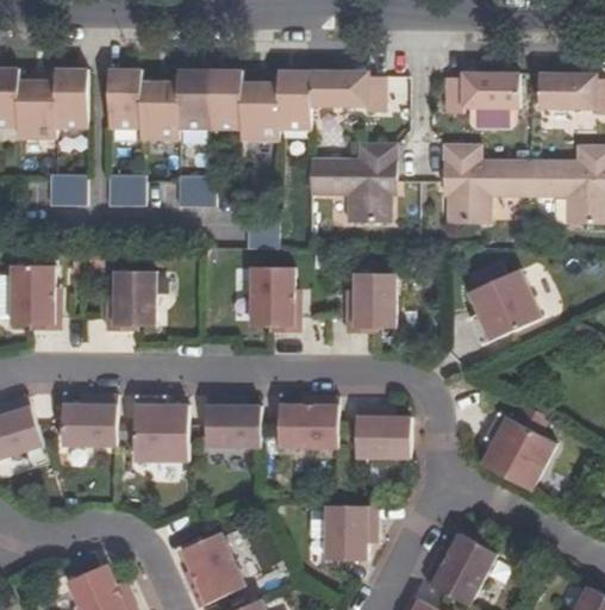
[(54,80),(31,80),(31,85),(18,85),(18,80),(18,68),(0,68),(0,128),(18,128),(18,138),(54,138),(54,128),(86,128),(87,74),(74,74),(74,68),(54,68),(54,80)]
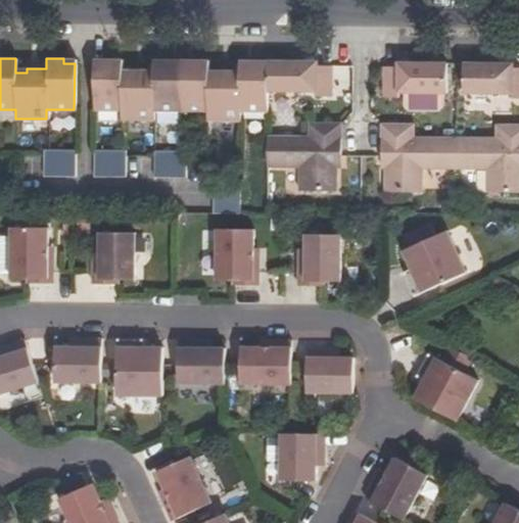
[(120,58),(103,58),(103,62),(93,63),(92,109),(120,110),(120,120),(151,120),(151,110),(208,111),(208,120),(237,121),(237,111),(265,111),(266,90),(266,59),(249,59),(249,63),(238,63),(238,68),(221,69),(221,75),(208,75),(208,69),(208,59),(191,59),(191,63),(181,63),(169,63),(169,59),(151,58),(151,68),(132,68),(132,74),(120,75),(120,68),(120,58)]
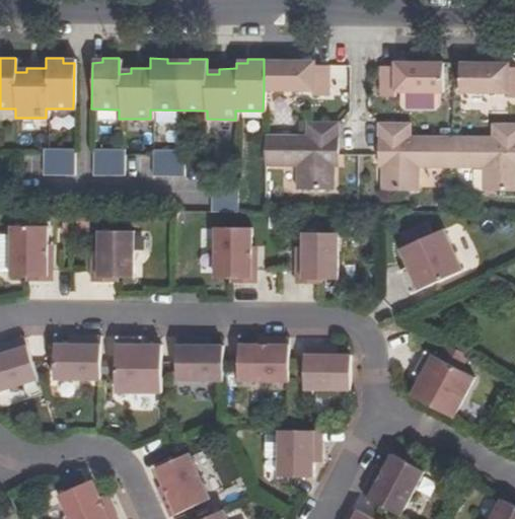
[(313,93),(326,93),(326,65),(313,64),(313,59),(264,59),(264,89),(313,90),(313,93)]
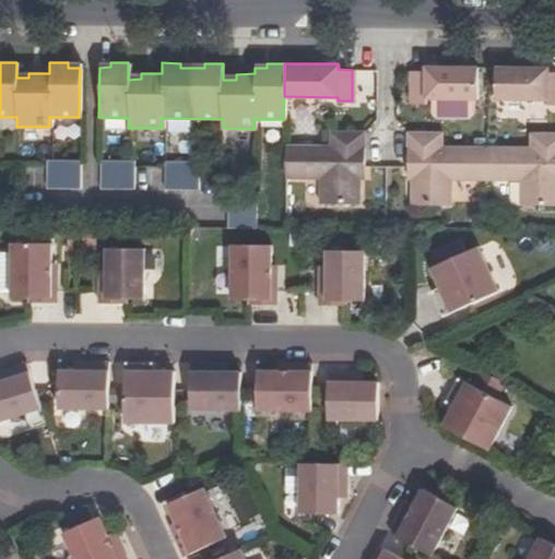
[(421,70),(406,70),(406,103),(421,103),(421,99),(474,100),(474,66),(421,64),(421,70)]
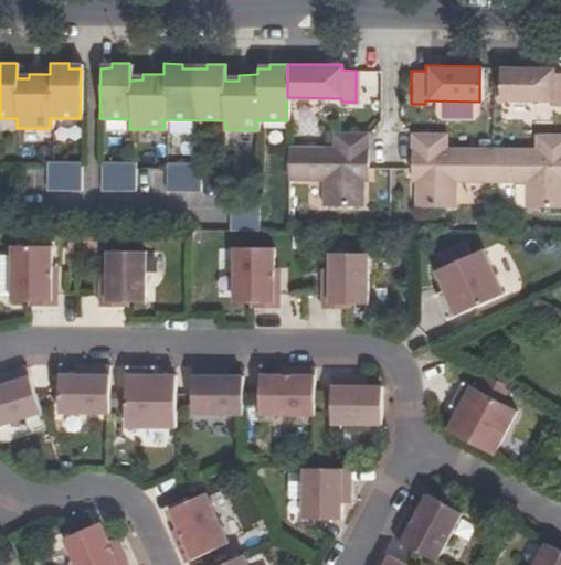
[(560,106),(560,73),(552,73),(552,66),(498,66),(498,100),(552,102),(552,106),(560,106)]
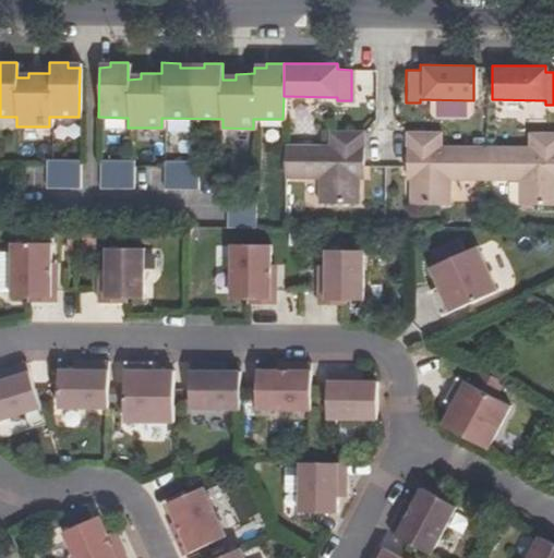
[(317,203),(357,203),(358,178),(358,165),(362,165),(362,132),(327,132),(326,145),(282,144),(282,178),(316,178),(317,203)]
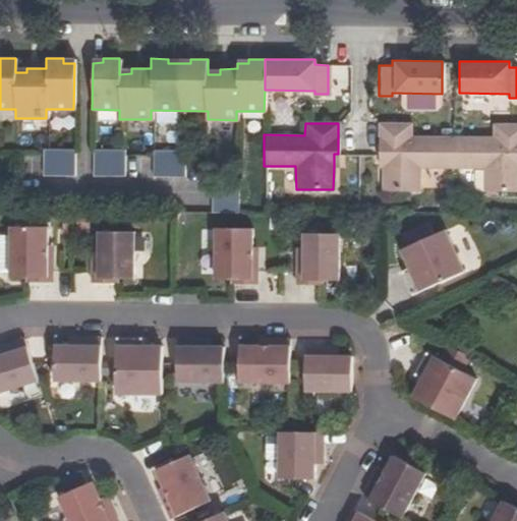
[(382,155),(382,167),(381,190),(417,190),(418,167),(449,168),(449,136),(410,135),(409,124),(378,123),(378,155),(382,155)]
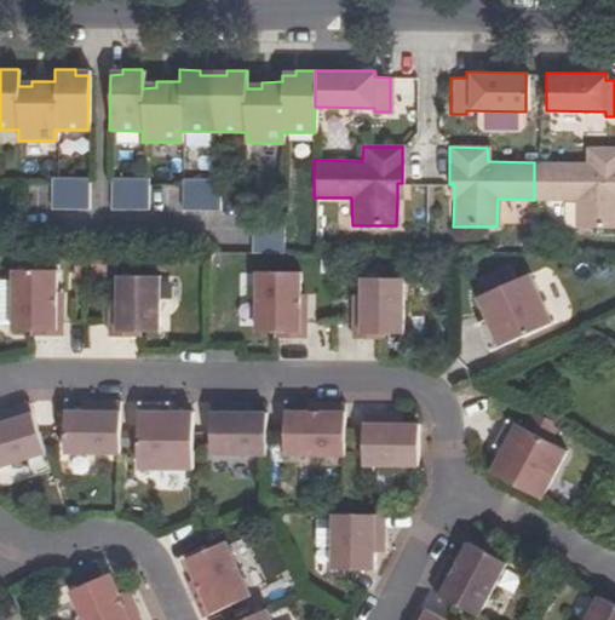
[(573,228),(614,227),(614,148),(584,148),(584,162),(534,162),(534,200),(573,200),(573,228)]
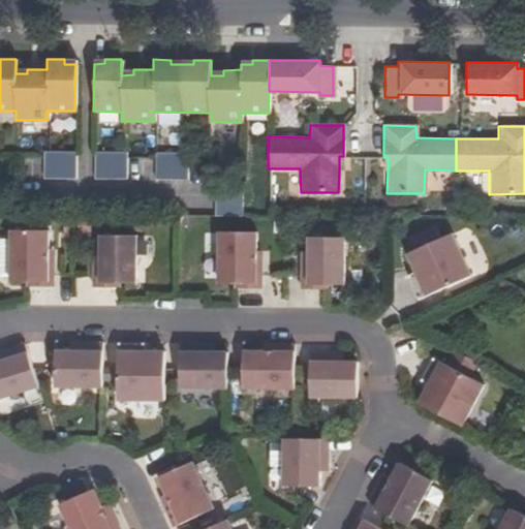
[(73,152),(43,151),(42,178),(73,178),(73,152)]
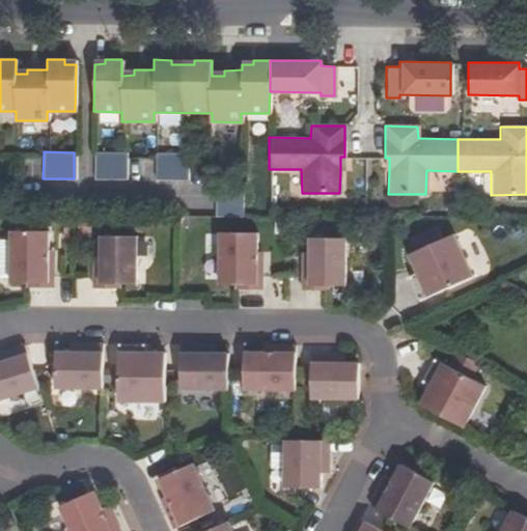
[(93,152),(92,178),(125,178),(125,152),(93,152)]
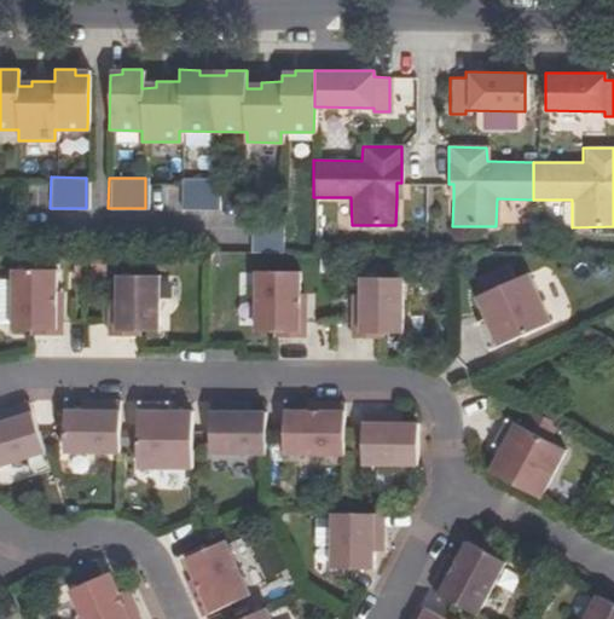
[(180,178),(180,209),(216,209),(216,178),(180,178)]
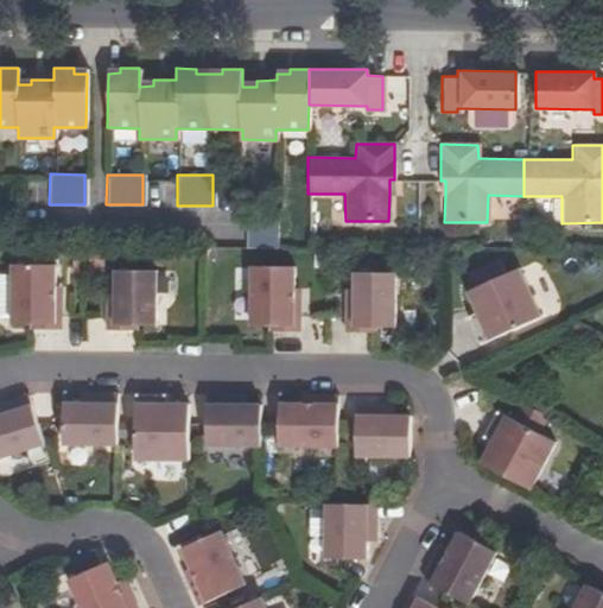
[(275,211),(245,210),(245,247),(275,247),(275,211)]
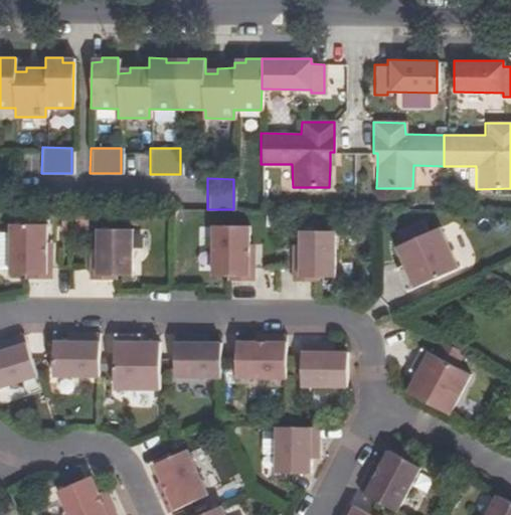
[(46,247),(46,222),(10,222),(10,273),(25,273),(25,277),(51,277),(51,247),(46,247)]
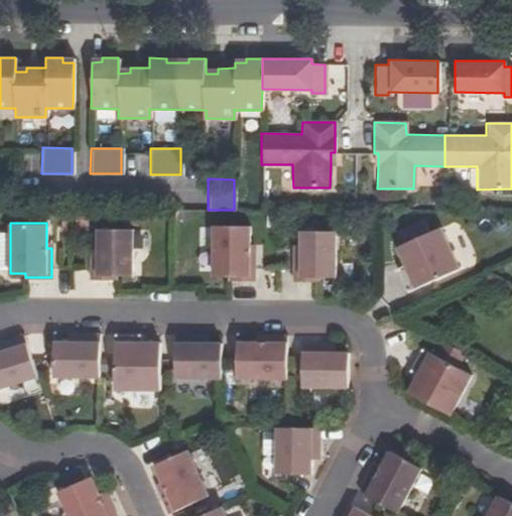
[(248,250),(248,226),(213,226),(212,275),(228,275),(228,280),(253,281),(254,251),(248,250)]
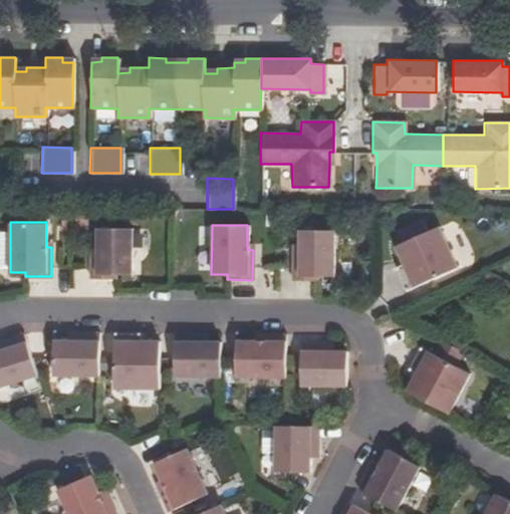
[(96,227),(96,248),(89,248),(89,277),(114,277),(114,274),(131,274),(131,228),(96,227)]
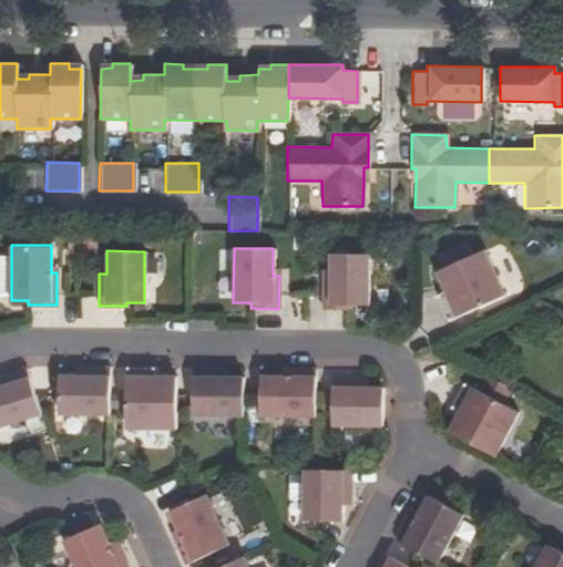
[(503,296),(482,251),(434,274),(443,292),(436,296),(447,321),(503,296)]
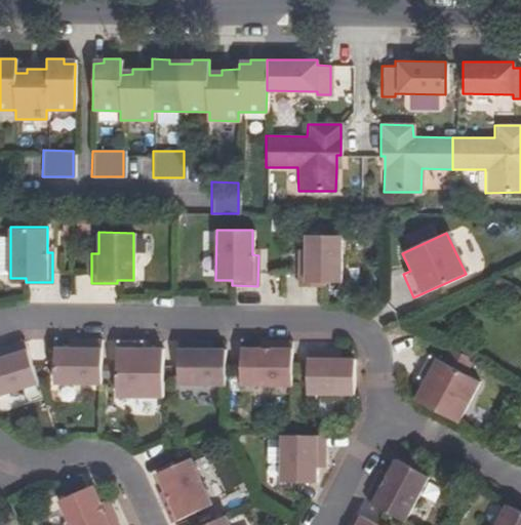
[(339,280),(341,234),(305,234),(305,254),(297,254),(297,284),(323,284),(323,280),(339,280)]
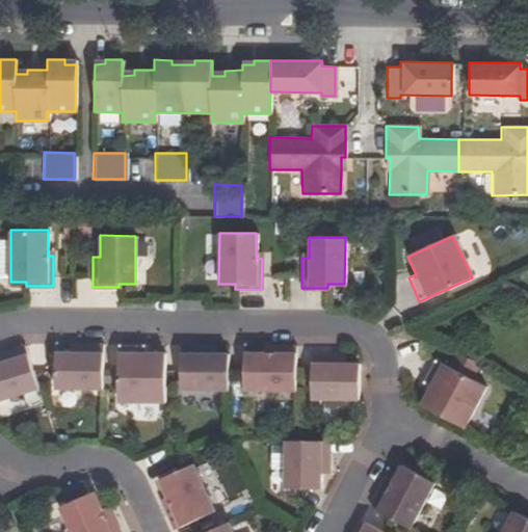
[(54,351),(53,388),(101,388),(102,344),(75,343),(75,351),(54,351)]
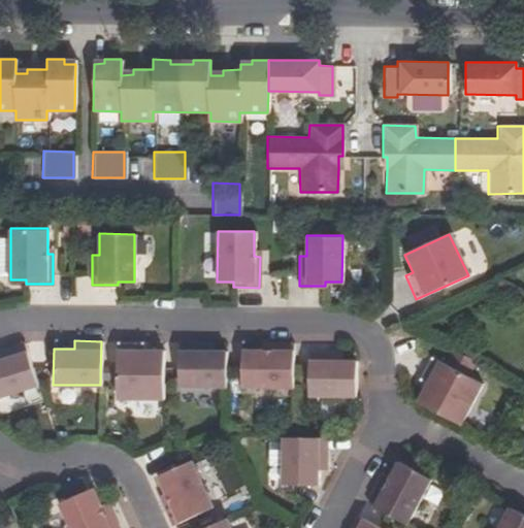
[(0,395),(36,385),(23,341),(0,350),(0,358),(0,395)]
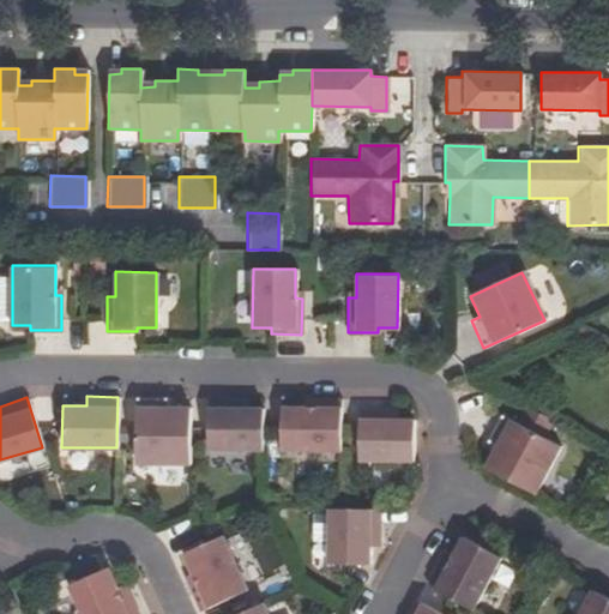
[(136,397),(134,463),(188,463),(190,407),(166,407),(164,397),(136,397)]
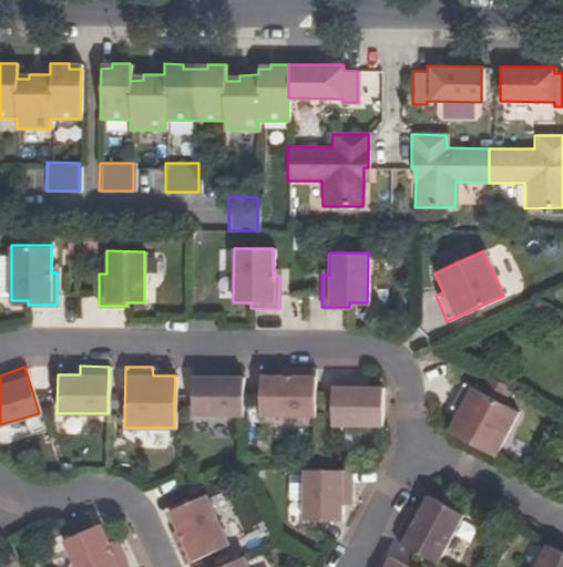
[(242,377),(219,377),(219,368),(205,367),(192,367),(191,415),(242,415),(242,377)]
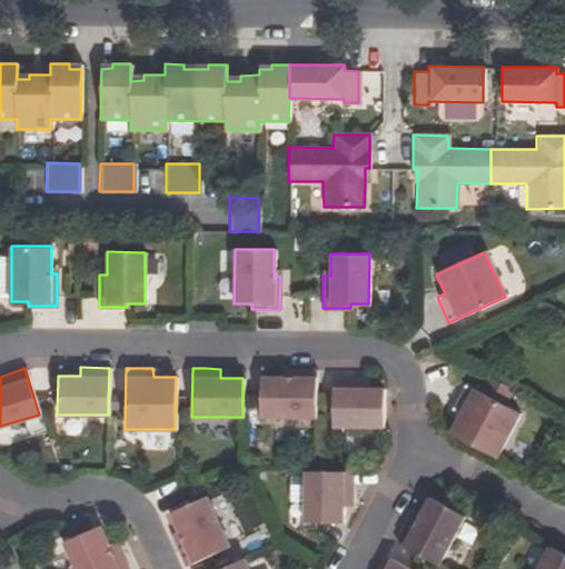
[(259,417),(315,418),(315,370),(287,369),(287,378),(259,378),(259,417)]
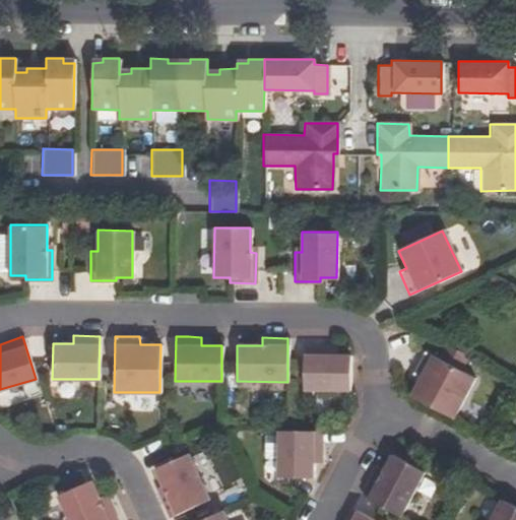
[(473,378),(459,371),(467,356),(446,345),(439,360),(424,351),(411,374),(418,378),(409,395),(451,417),(452,419),(473,378)]
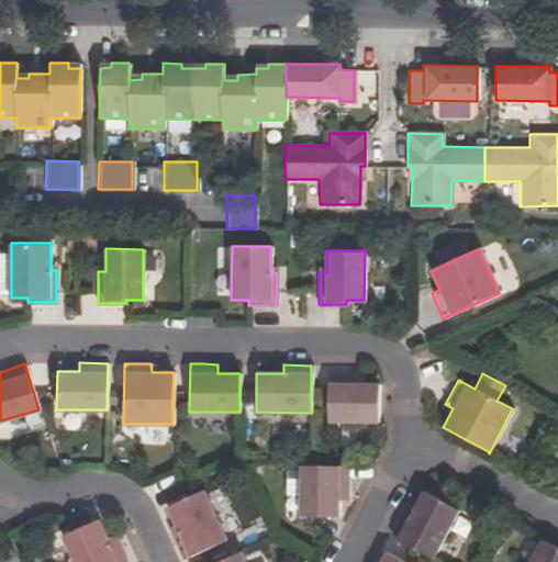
[(378,384),(355,383),(356,374),(327,374),(327,422),(378,423),(378,384)]
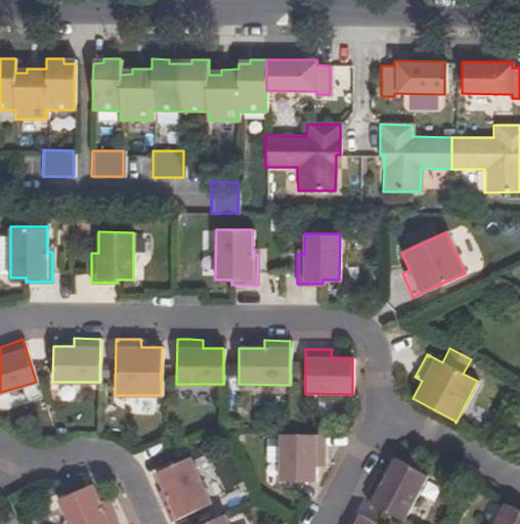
[(323,434),(278,434),(278,480),(314,481),(314,460),(323,460),(323,434)]
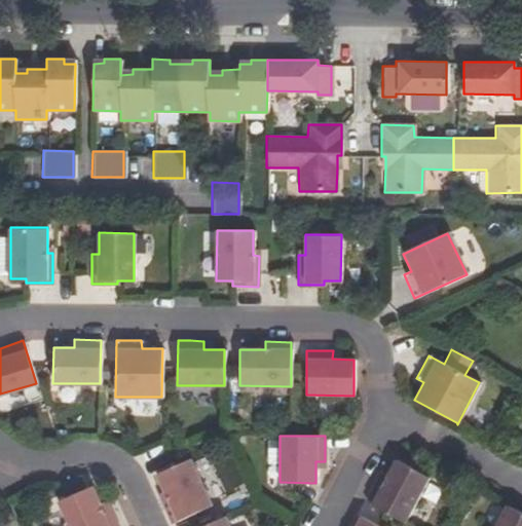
[(170,523),(210,505),(189,459),(155,475),(165,497),(159,500),(170,523)]
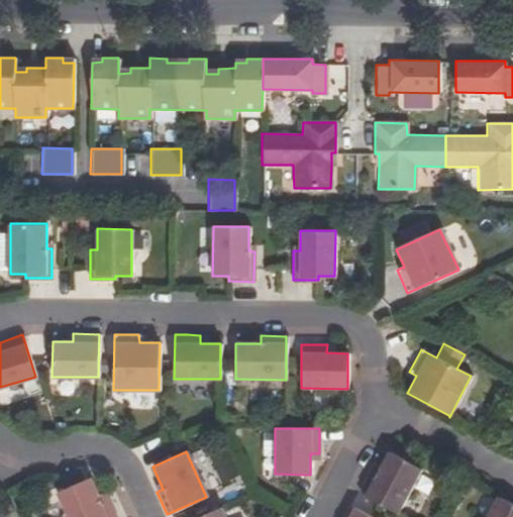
[(377,503),(396,513),(420,470),(405,461),(388,452),(377,474),(371,471),(358,494),(377,503)]
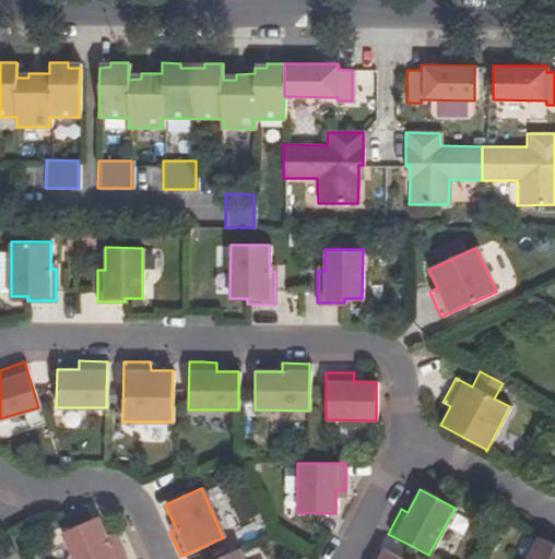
[(72,558),(122,558),(115,538),(108,540),(97,516),(61,532),(72,558)]
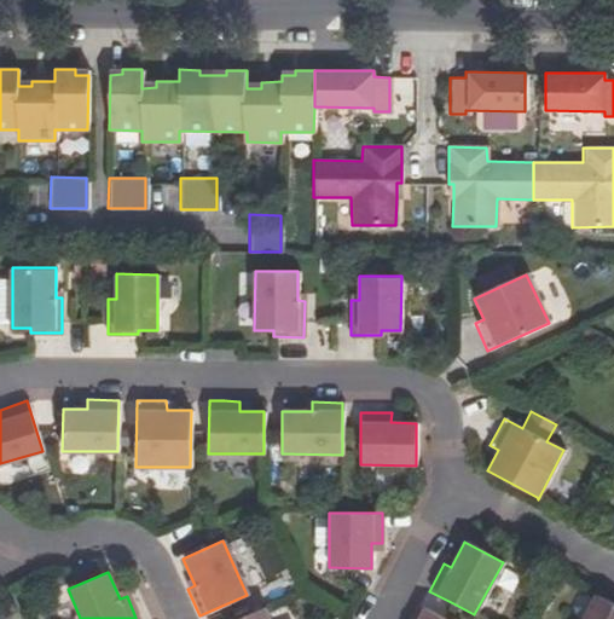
[(613,618),(613,606),(595,596),(581,618),(613,618)]
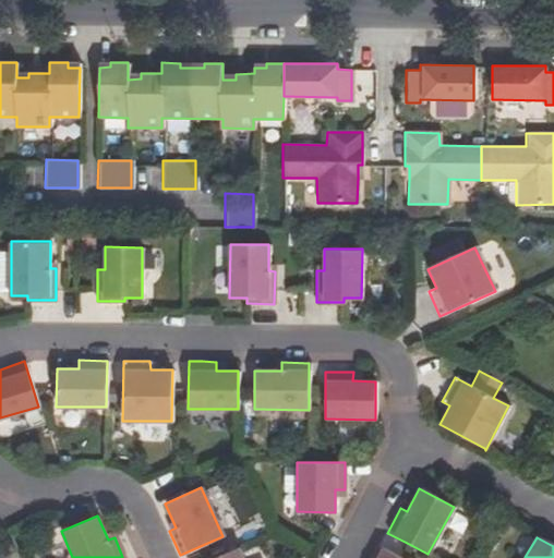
[(400,557),(399,557),(375,545),(368,557),(400,557)]
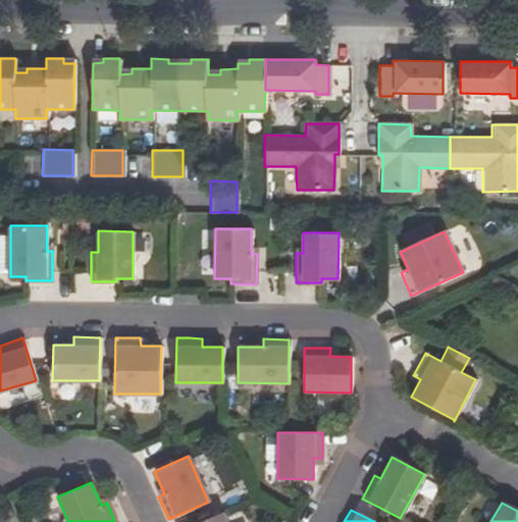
All buildings are outlined.
